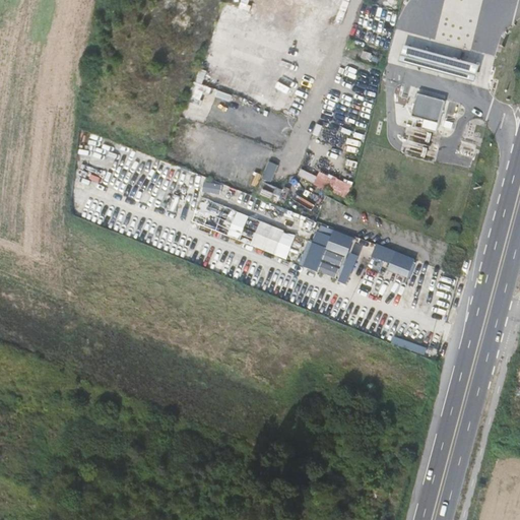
[(405,43),(400,61),(443,72),(476,80),(480,63),(448,54),(405,43)]
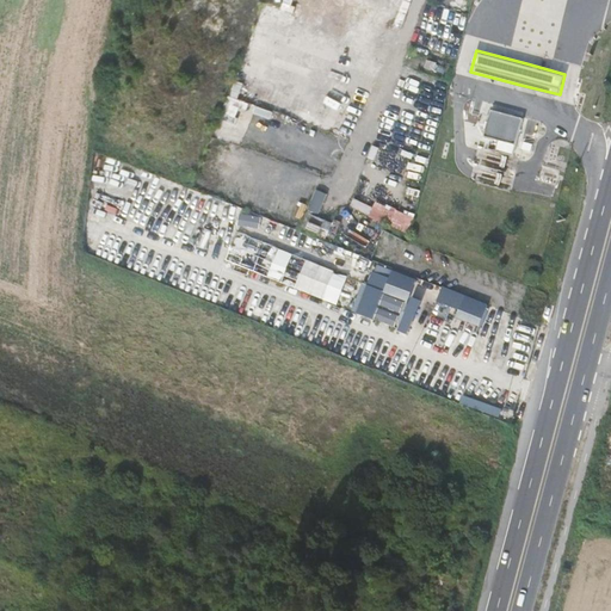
[(492,109),(485,136),(516,144),(522,117),(492,109)]
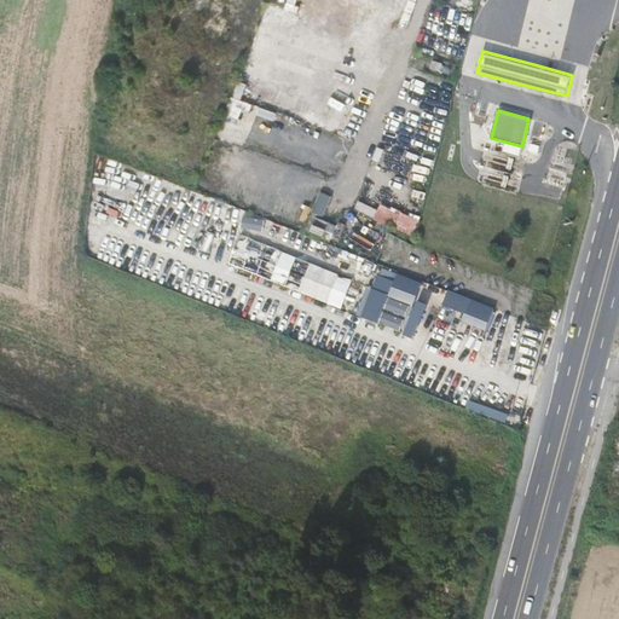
[(362,204),(358,210),(414,236),(421,220),(382,202),(377,212),(362,204)]
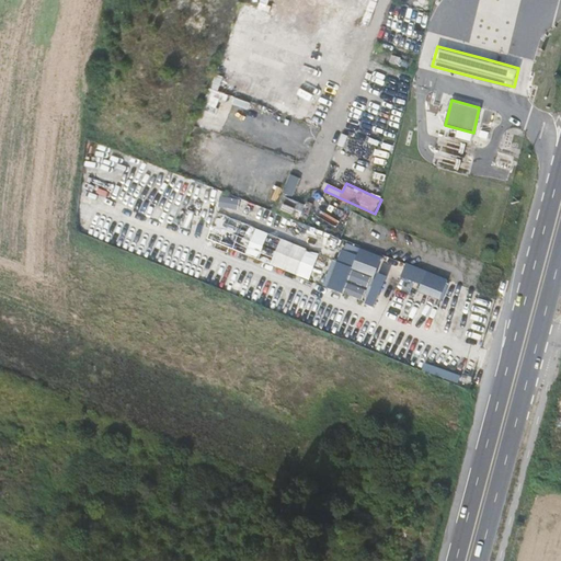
[(228,205),(247,213),(250,203),(232,195),(228,205)]
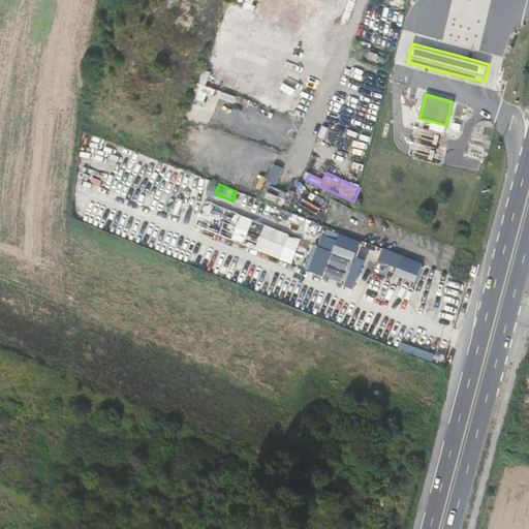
[(293,262),(303,237),(229,211),(221,237),(293,262)]
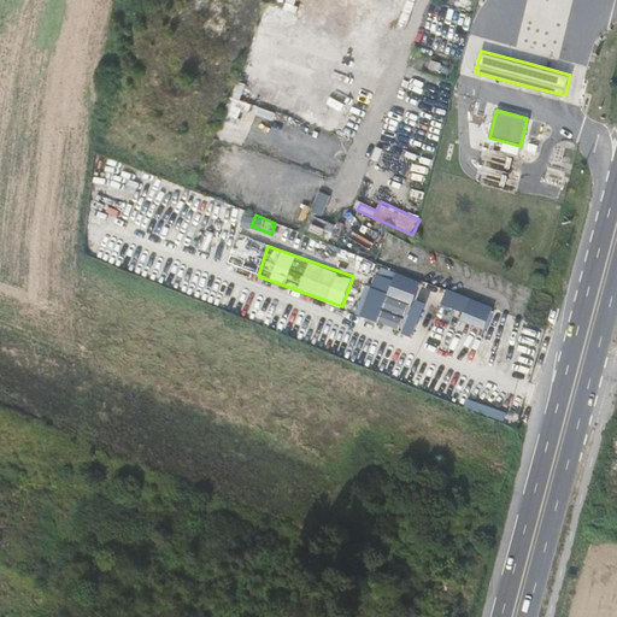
[(416,299),(422,280),(381,266),(374,287),(366,285),(357,316),(416,335),(427,303),(416,299)]
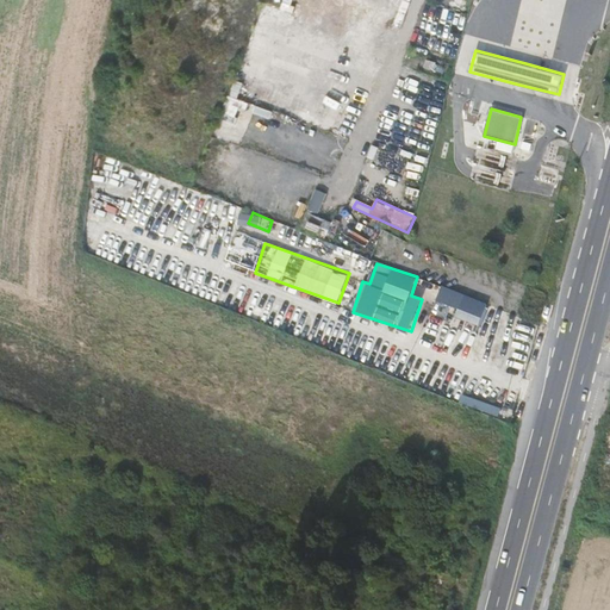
[(529,269),(526,278),(534,280),(537,273),(529,269)]
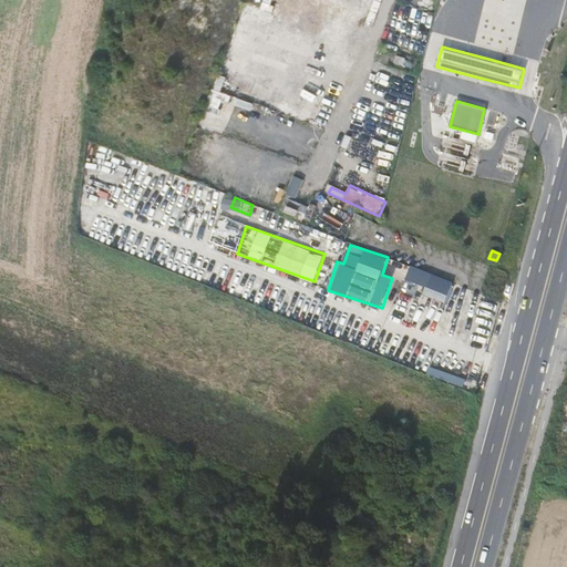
[(411,266),(406,279),(426,287),(424,294),(447,302),(455,281),(411,266)]
